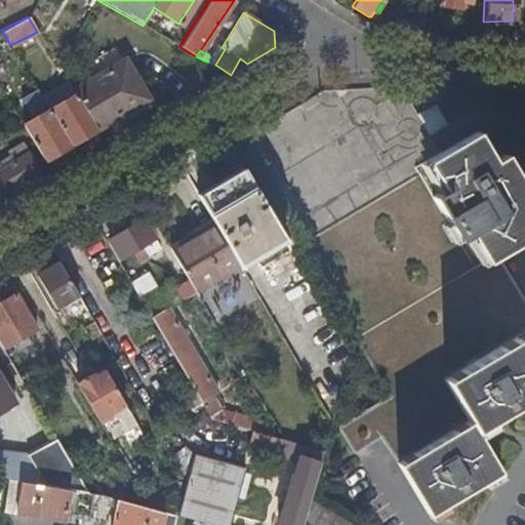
[(122,57),(72,88),(96,126),(146,96),(122,57)]
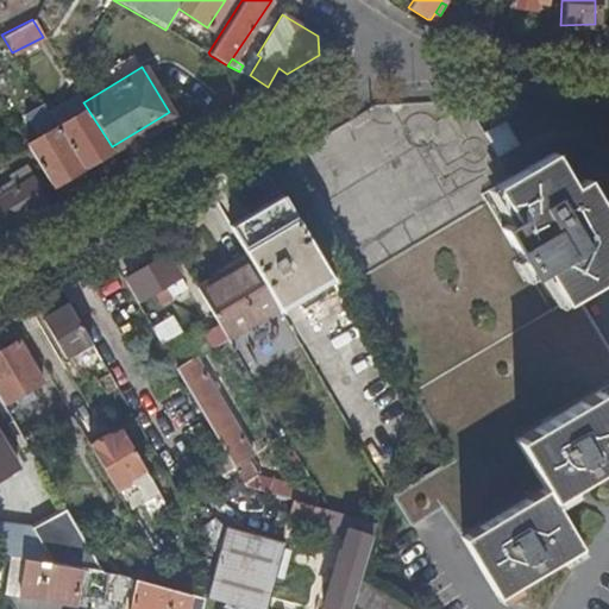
[(76,90),(46,110),(81,165),(112,146),(83,102),(76,90)]
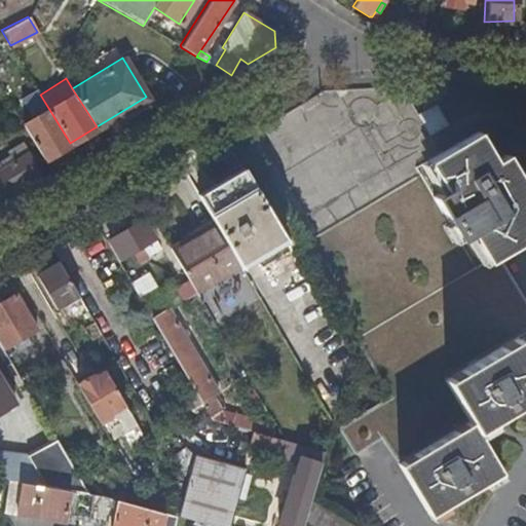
[(40,95),(37,89),(22,99),(31,114),(40,108),(42,112),(22,124),(43,159),(70,143),(40,95)]
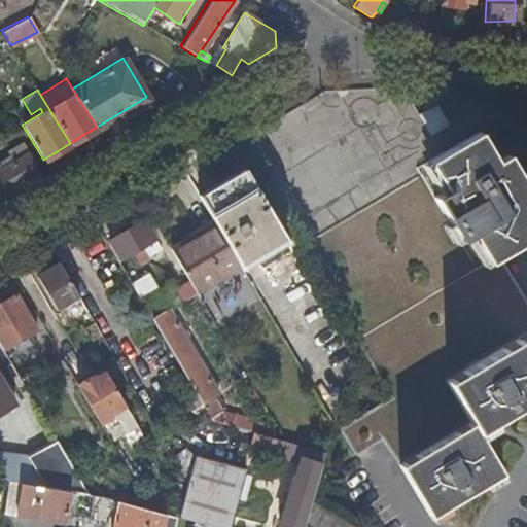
[(437,107),(420,117),(431,136),(449,126),(437,107)]
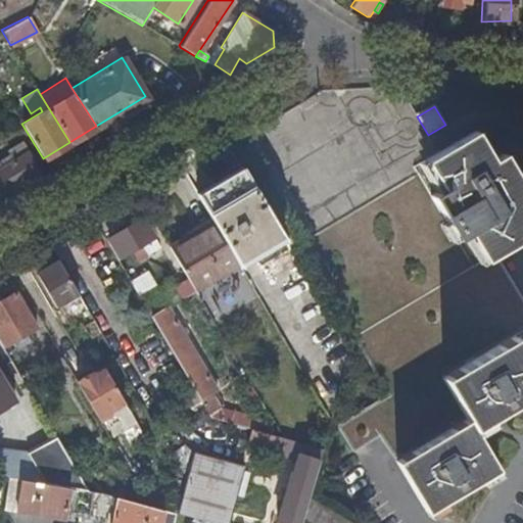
[(476,132),(425,160),(443,190),(431,197),(457,239),(467,233),(483,260),(496,253),(494,248),(505,242),(508,246),(522,237),(522,211),(518,203),(522,199),(522,186),(504,154),(492,160),(476,132)]
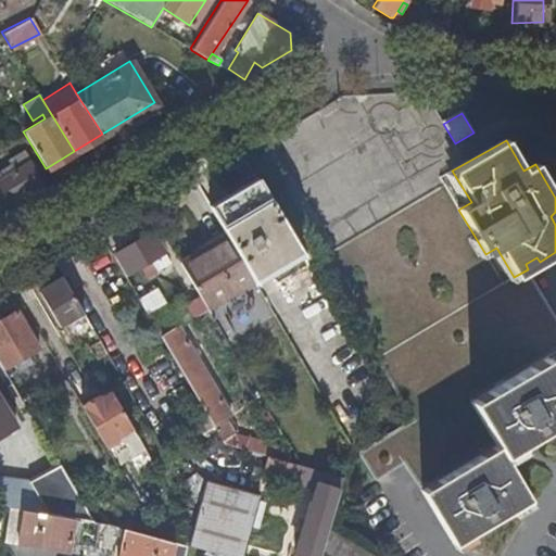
[(9,159),(15,169),(29,161),(23,150),(9,159)]
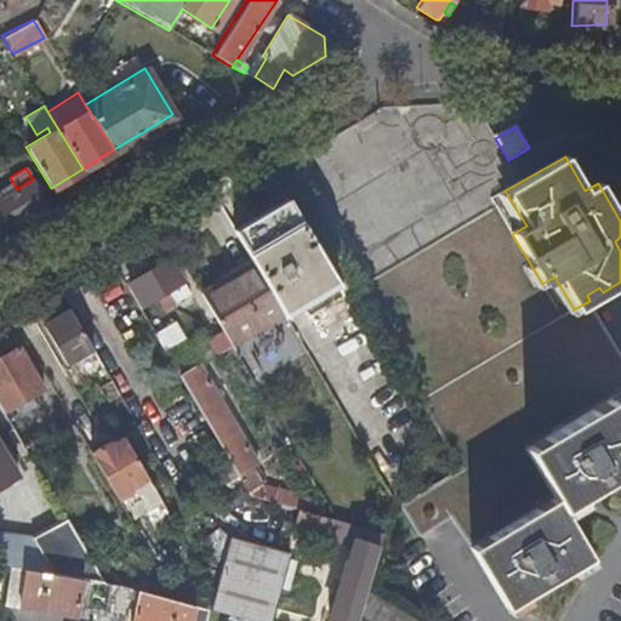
[(0,192),(0,229),(46,201),(33,180),(17,189),(3,197),(0,192)]
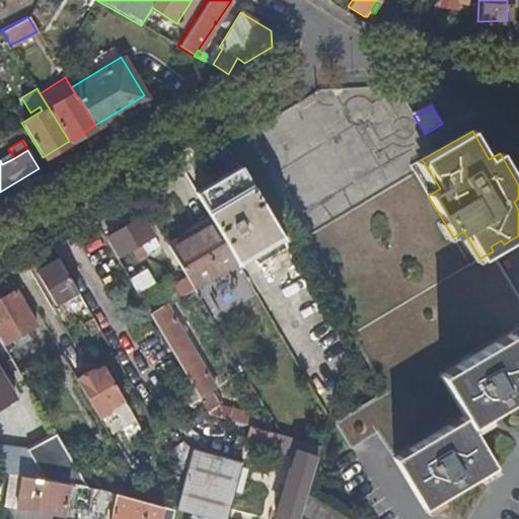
[(248,179),(243,171),(233,177),(238,186),(248,179)]
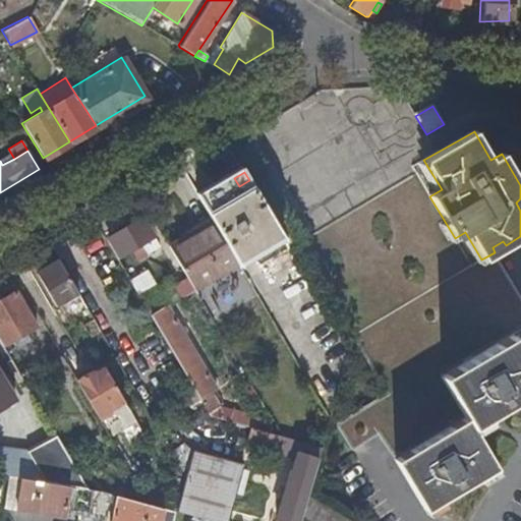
[(227,216),(250,255),(263,264),(289,247),(249,180),(239,186),(234,178),(218,187),(232,213),(227,216)]
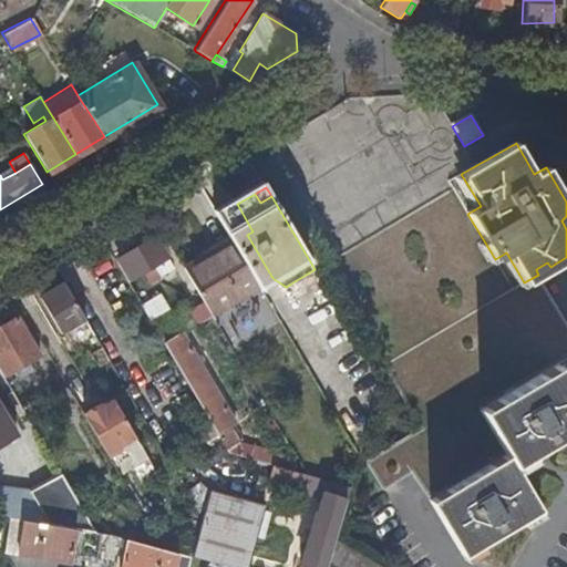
[(253,232),(237,204),(218,215),(234,239),(236,245),(260,285),(272,278),(247,235),(253,232)]
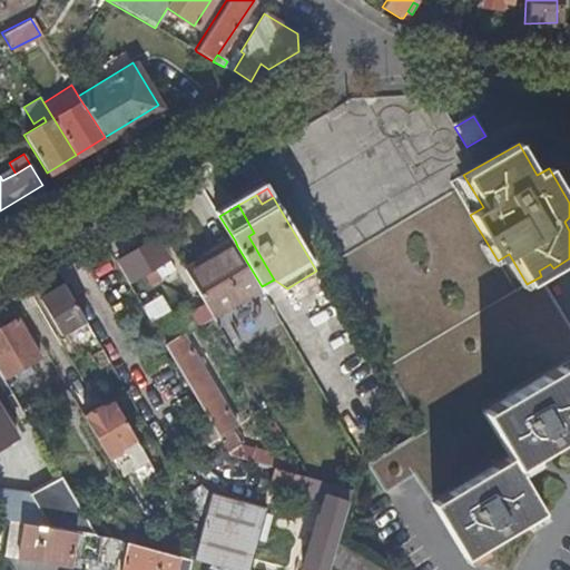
[(158,238),(117,263),(128,282),(151,268),(164,261),(170,257),(158,238)]
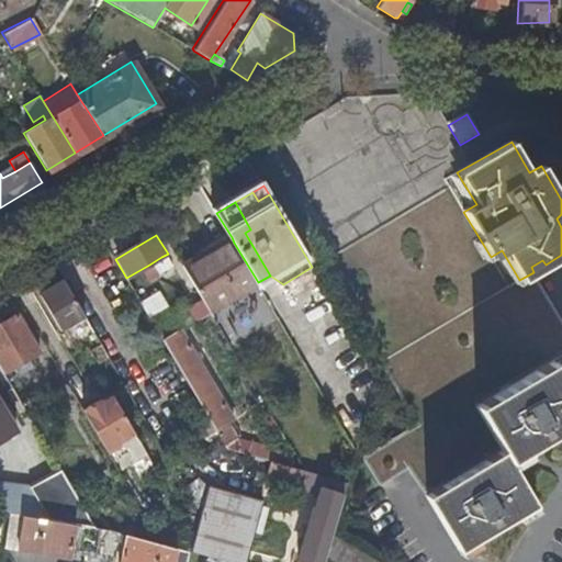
[(216,254),(234,243),(232,237),(213,248),(216,254)]
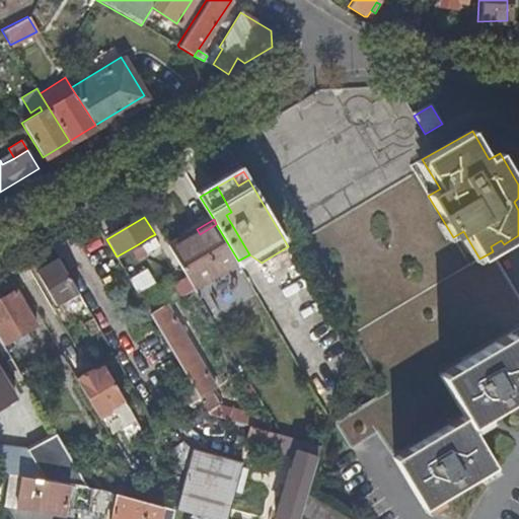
[(238,261),(216,224),(200,234),(197,229),(169,245),(195,288),(239,262),(238,261)]
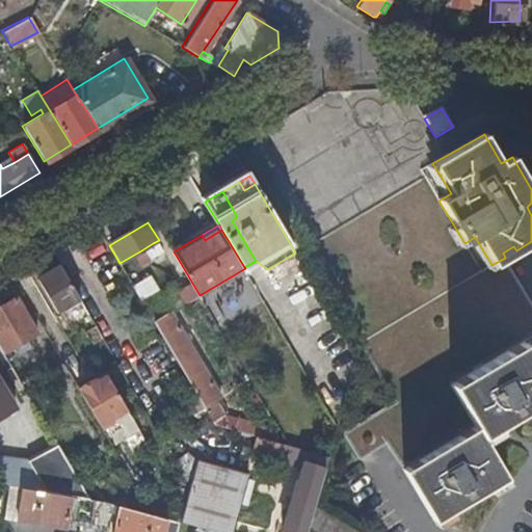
[(153,243),(141,250),(149,262),(158,257),(156,247),(153,243)]
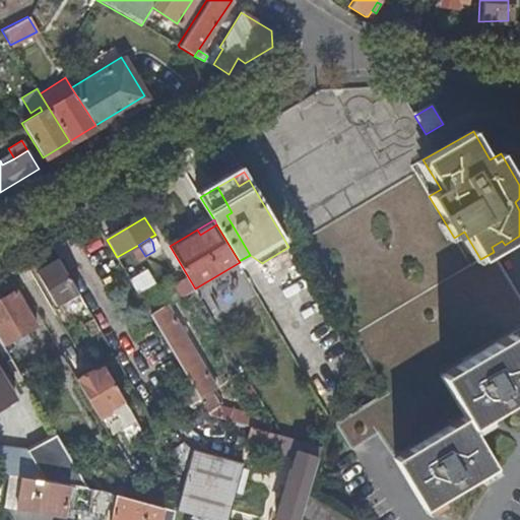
[(492,247),(494,252),(505,245),(502,241),(492,247)]
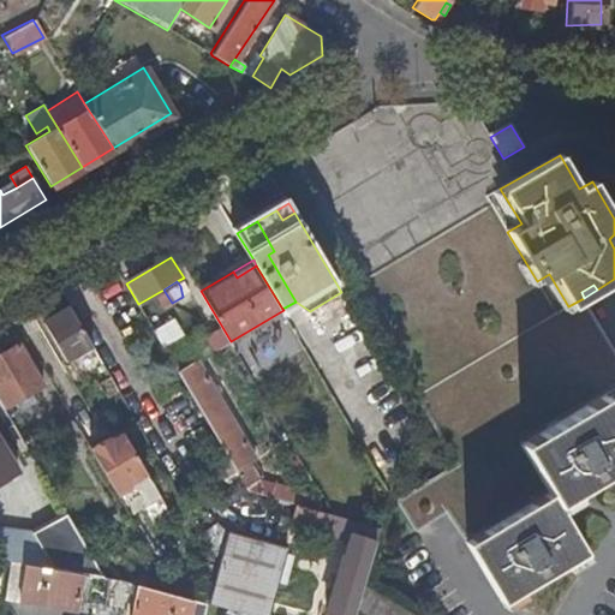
[(94,346),(72,308),(46,323),(69,360),(94,346)]
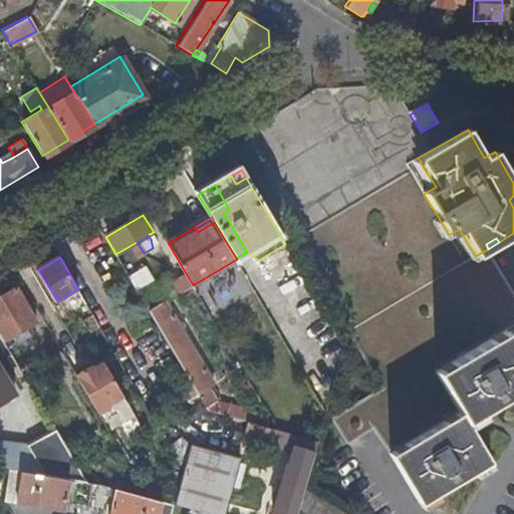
[(131,279),(136,288),(150,281),(145,272),(131,279)]
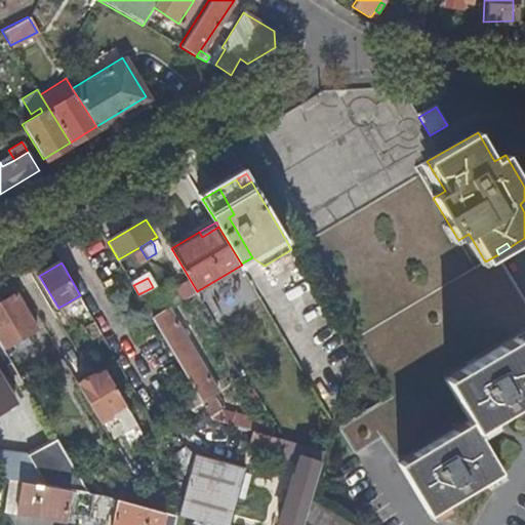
[(16,293),(0,303),(0,340),(4,349),(38,329),(16,293)]
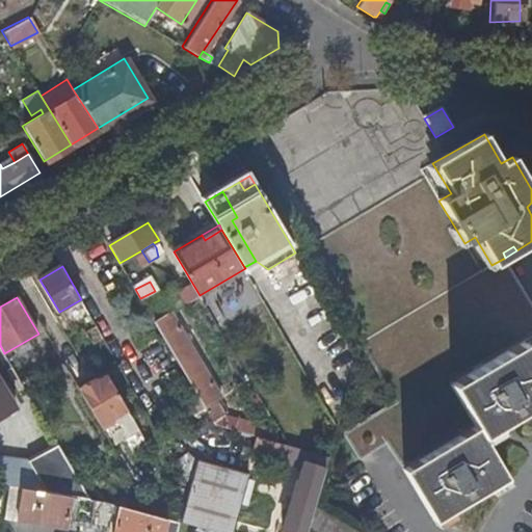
[(220,396),(171,313),(160,319),(151,302),(144,306),(194,389),(205,406),(213,421),(224,414),(216,400),(220,396)]
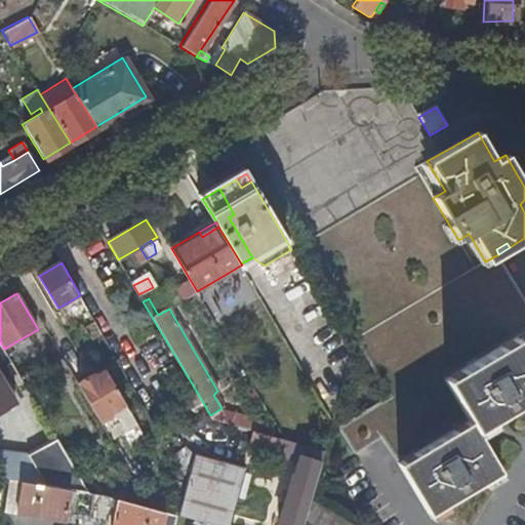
[(467,421),(396,462),(426,514),(442,503),(440,499),(452,492),(454,496),(496,472),(473,432),(490,421),(487,417),(499,410),(501,414),(524,400),(524,333),(444,380),(467,421)]
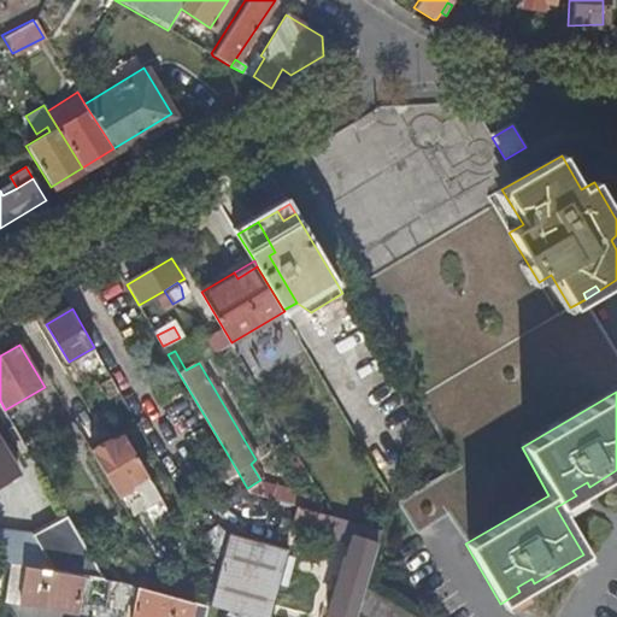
[(162,498),(121,429),(113,433),(115,436),(111,439),(112,440),(93,453),(116,494),(137,482),(139,487),(150,505),(162,498)]
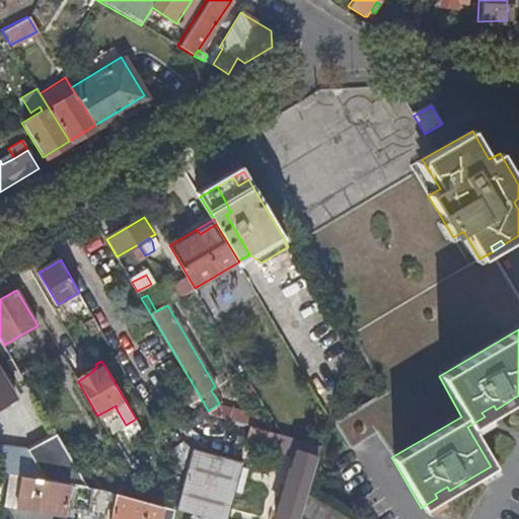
[(378,378),(371,382),(377,394),(384,390),(378,378)]
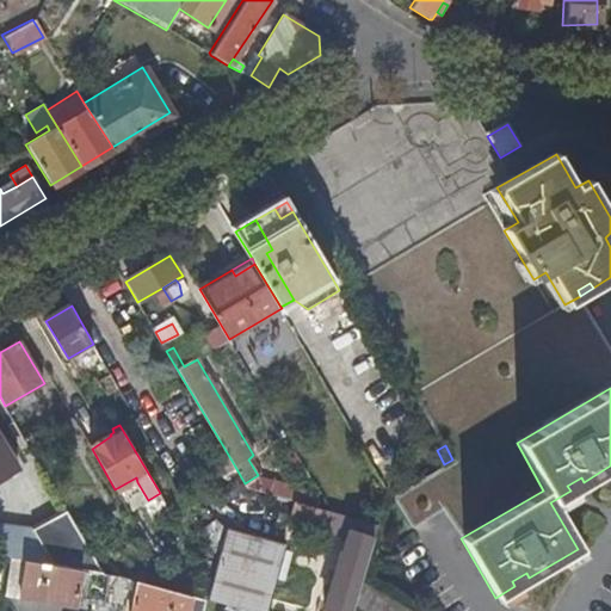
[(235,467),(223,446),(210,455),(222,474),(235,467)]
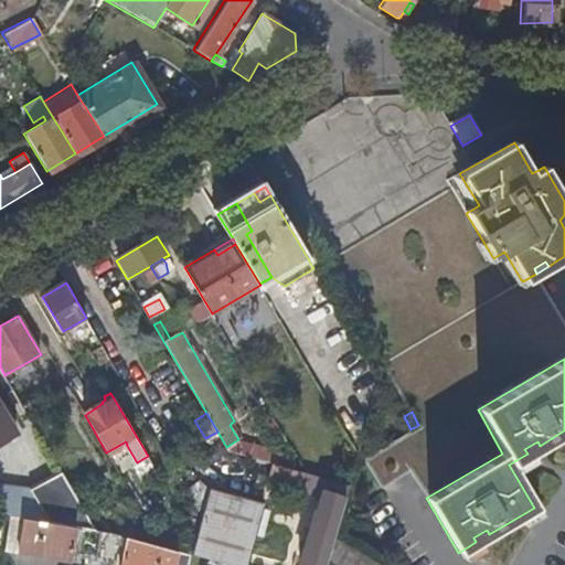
[(260,449),(260,448),(238,439),(226,447),(227,449),(228,449),(230,450),(230,451),(230,452),(258,460),(260,449)]
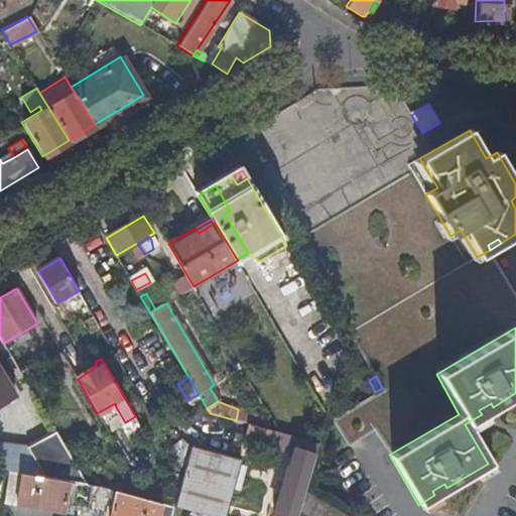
[(479,410),(482,414),(493,407),(491,403),(479,410)]
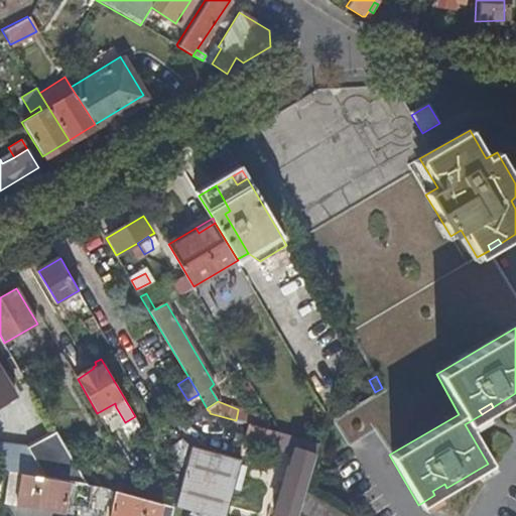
[(249,424),(252,414),(238,410),(236,420),(249,424)]
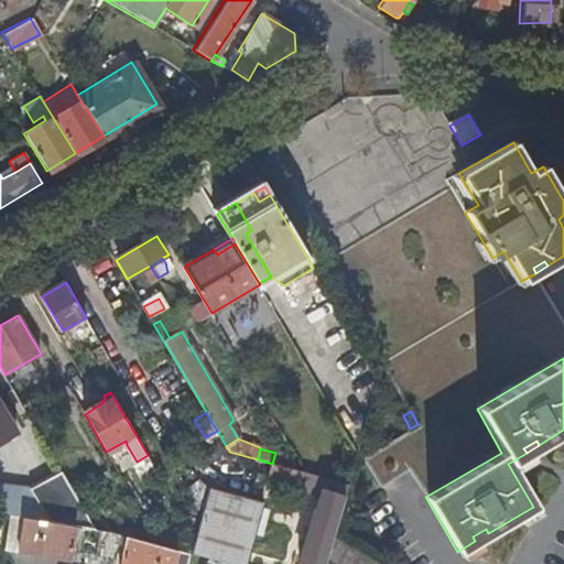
[(272,464),(268,480),(291,488),(295,470),(272,464)]
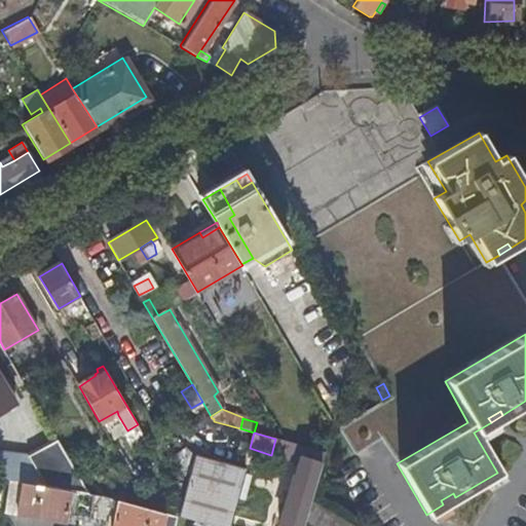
[(75,470),(59,442),(30,458),(45,485),(71,489),(77,490),(88,492),(76,472),(75,472),(75,470)]
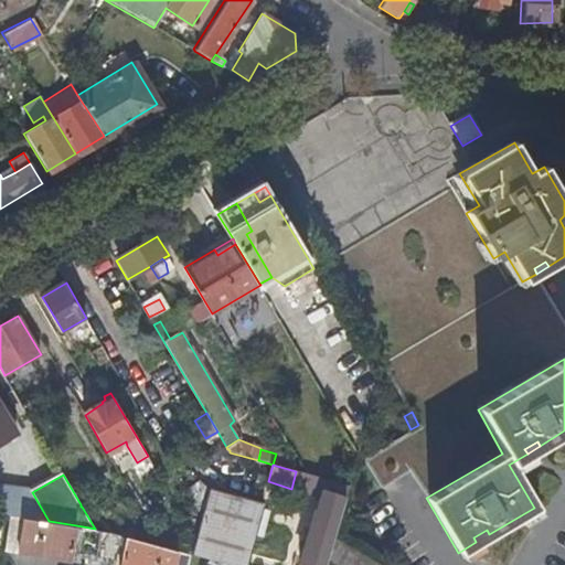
[(332,537),(340,513),(348,487),(347,486),(327,479),(317,511),(315,510),(298,563),(304,564),(323,564),(327,556),(332,537)]
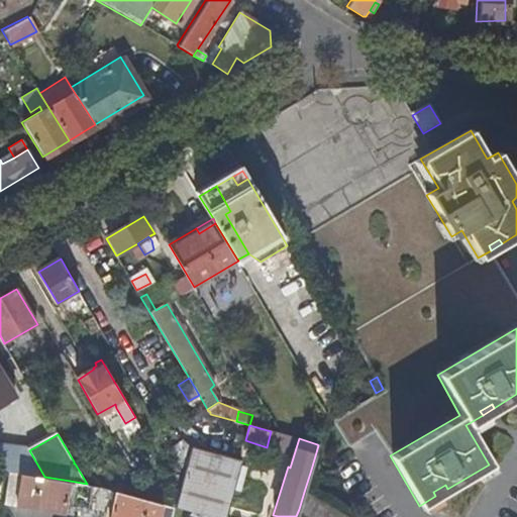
[(184,469),(188,453),(182,442),(172,447),(184,469)]
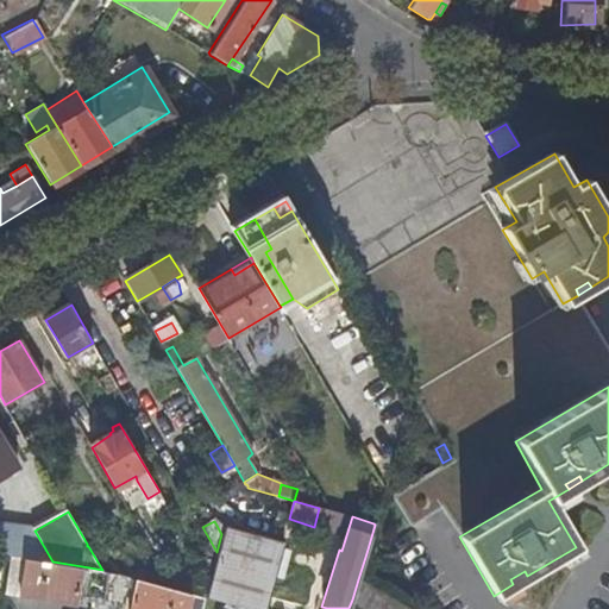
[(52,562),(35,531),(0,523),(0,547),(4,553),(12,554),(52,562)]
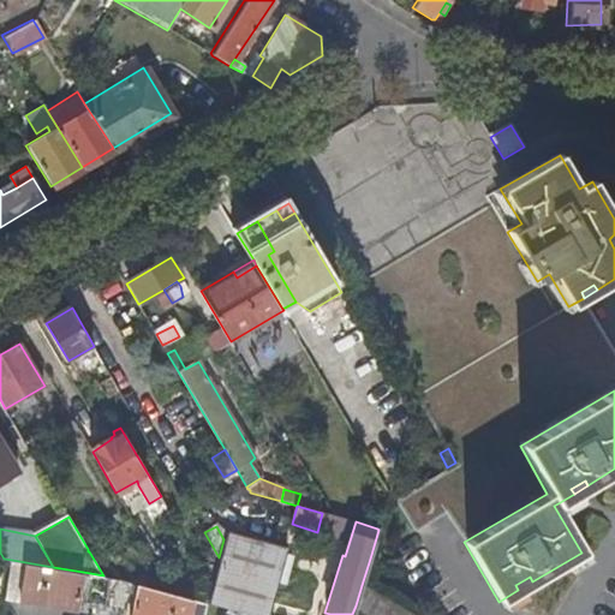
[(288,550),(227,533),(225,541),(286,557),(288,550)]
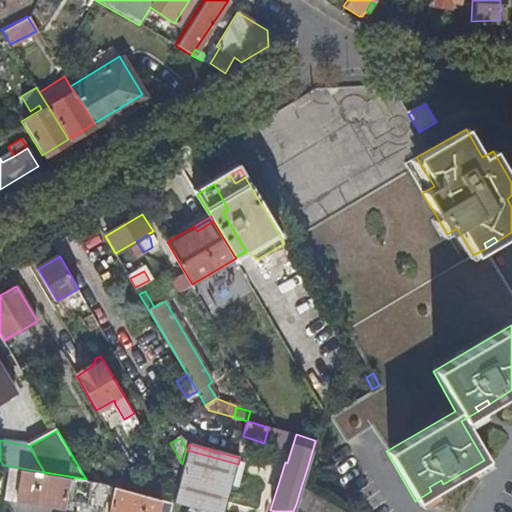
[(233,485),(238,464),(187,450),(183,465),(184,466),(183,467),(179,482),(180,483),(180,484),(178,484),(174,499),(221,511),(227,488),(232,490),(233,485)]
